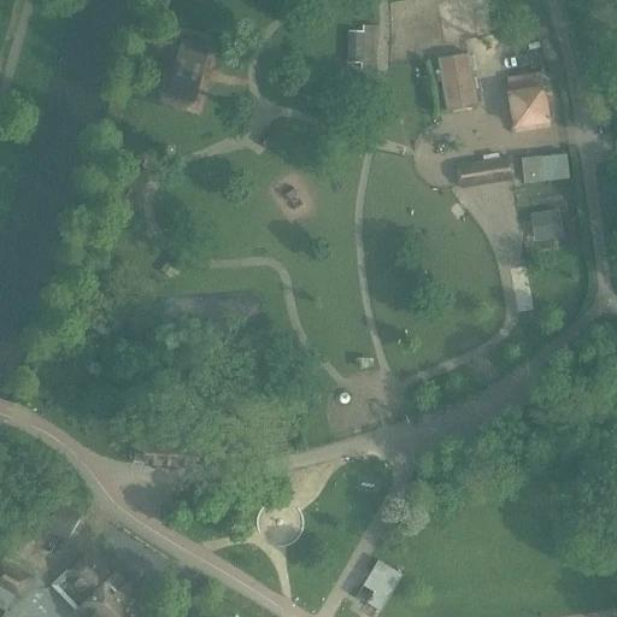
[(350,34),(348,64),(363,64),(364,34),(350,34)]
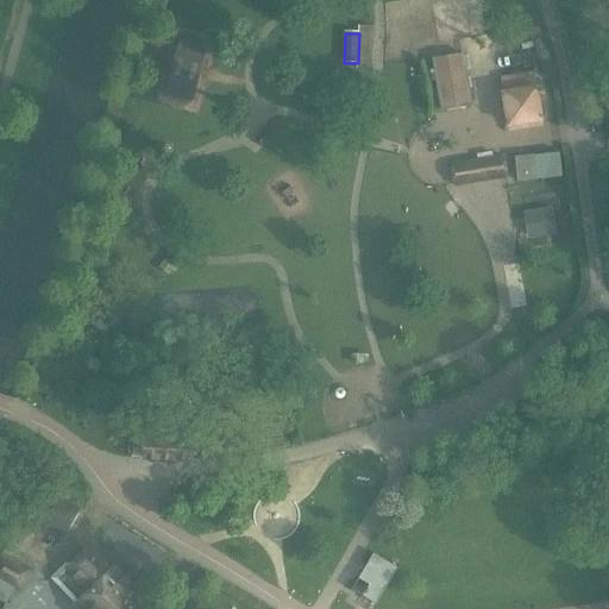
[(180,39),(164,95),(192,102),(207,48),(180,39)]
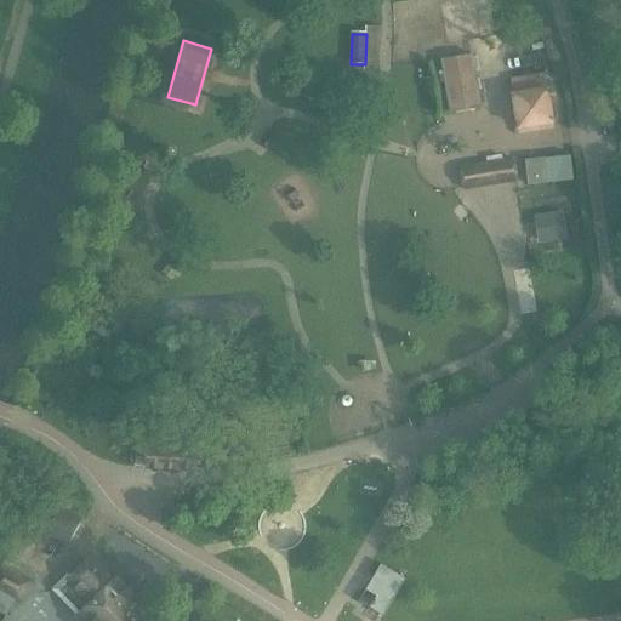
[(440,61),(450,114),(480,109),(472,56),(440,61)]
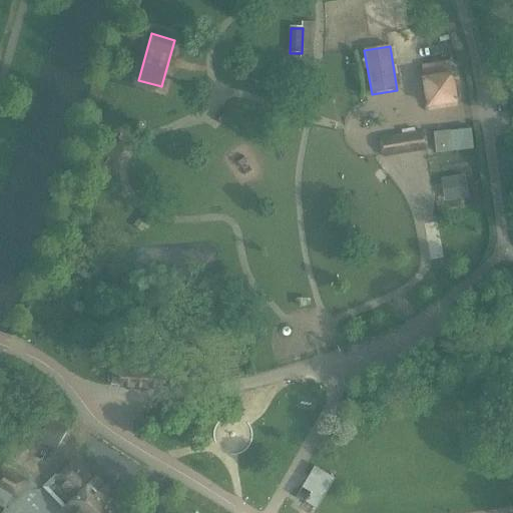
[(462,56),(450,58),(452,67),(463,65),(462,56)]
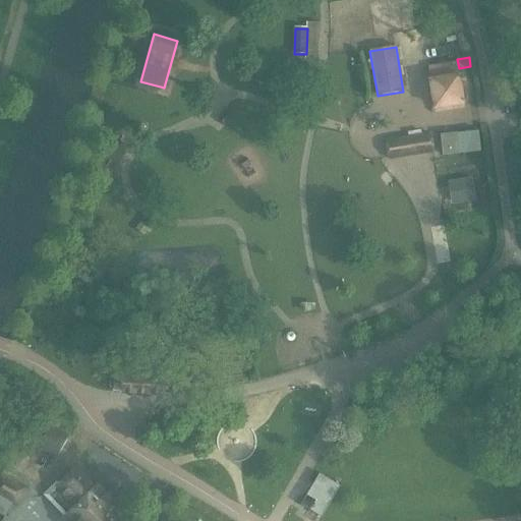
[(457,62),(428,67),(436,114),(464,109),(457,62)]
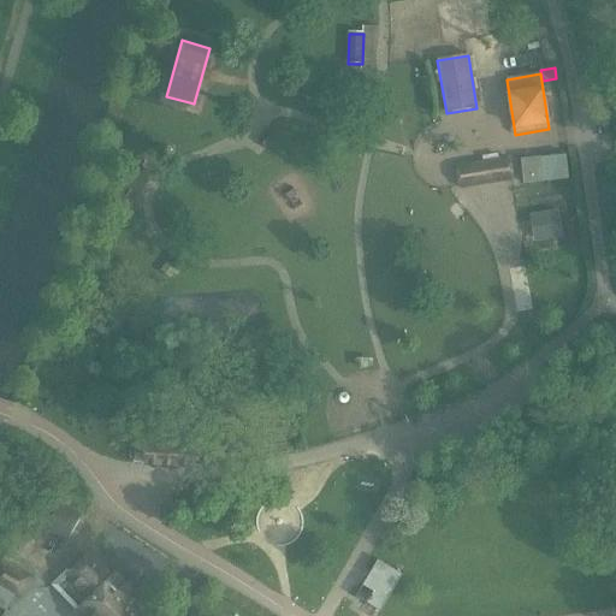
[(271,130),(259,144),(265,149),(277,135),(271,130)]
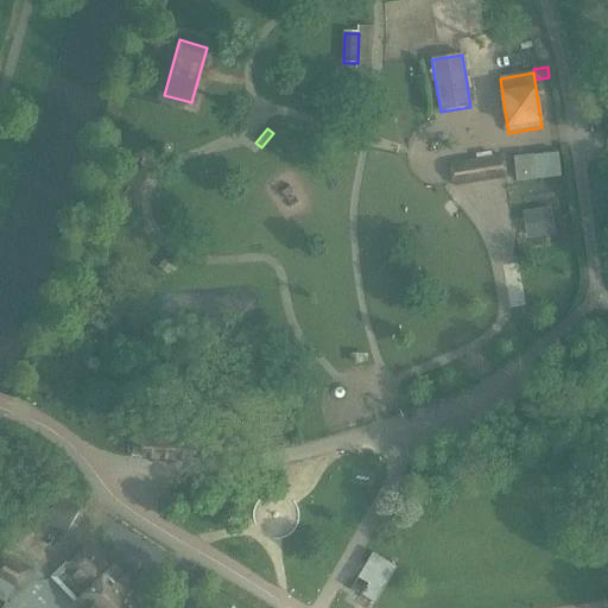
[(534,156),(514,158),(517,182),(537,179),(537,181),(562,178),(559,153),(534,156)]
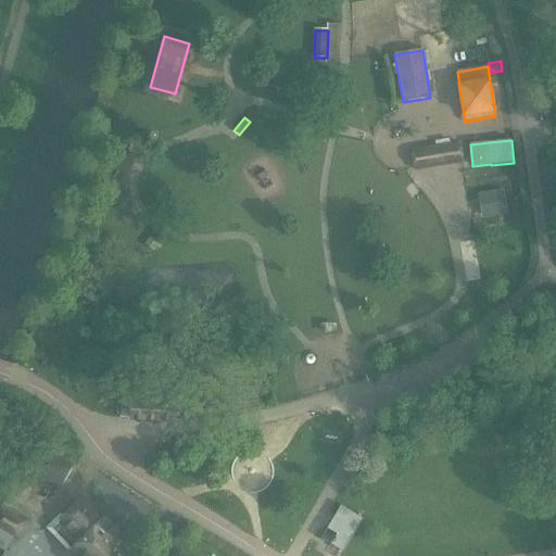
[(412,152),(415,169),(462,162),(458,144),(412,152)]
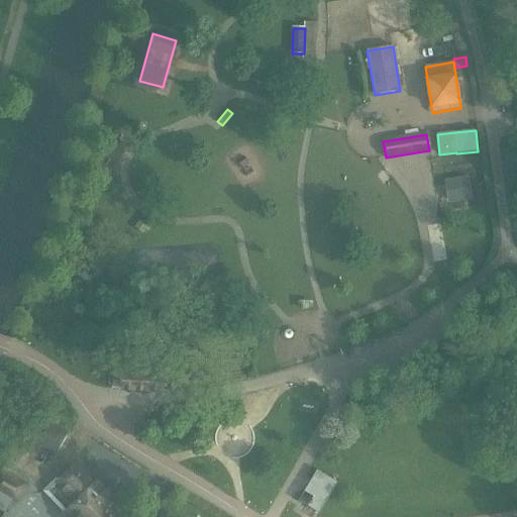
[(447,182),(450,202),(471,199),(468,179),(447,182)]
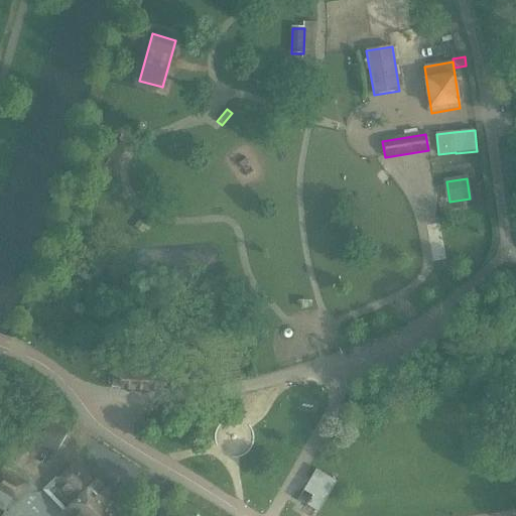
[(144,215),(137,225),(145,231),(152,221),(144,215)]
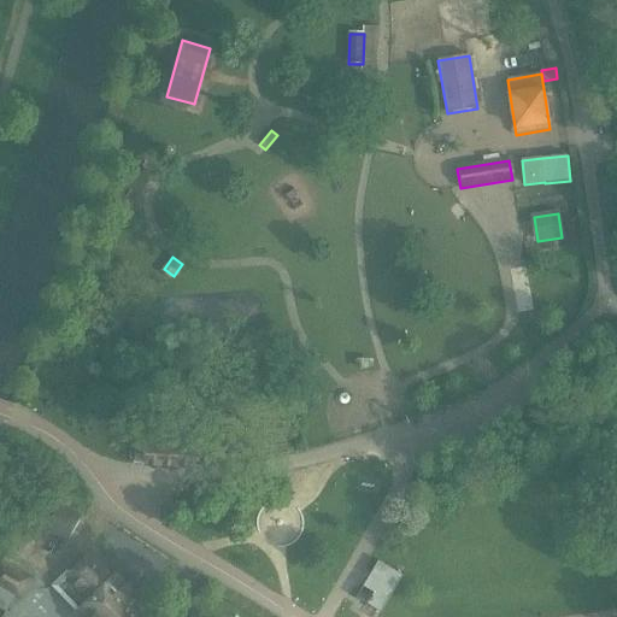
[(517,270),(504,272),(517,330),(528,327),(524,317),(535,315),(528,280),(519,280),(517,270)]
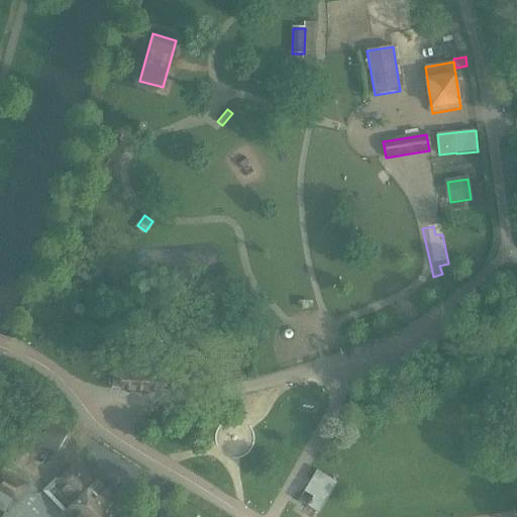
[(164,365),(124,363),(123,389),(163,392),(164,365)]
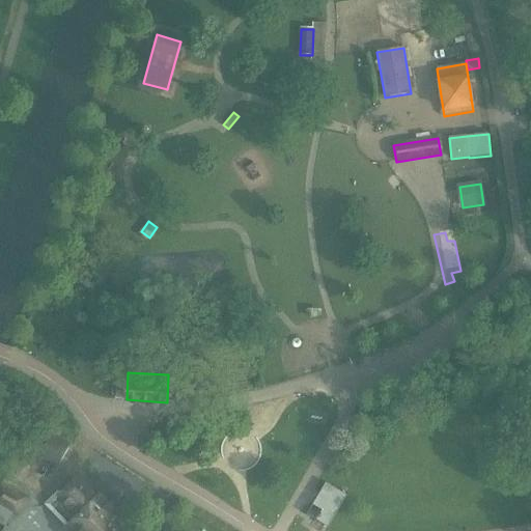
[(37,454),(59,467),(71,445),(49,432),(37,454)]
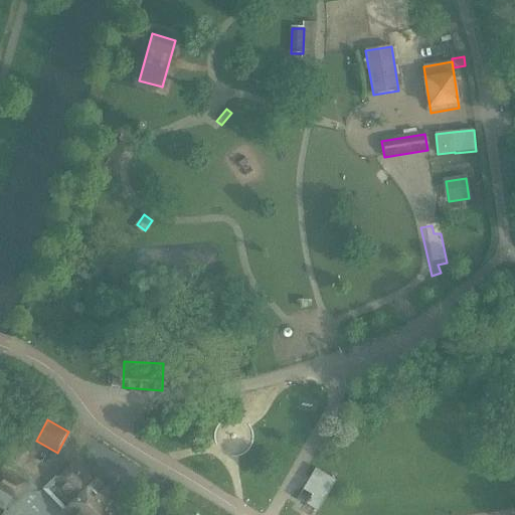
[(56,476),(42,489),(64,512),(63,513),(65,514),(127,514),(129,513),(123,507),(118,502),(117,501),(98,481),(94,484),(92,482),(74,464),(59,479),(56,476)]
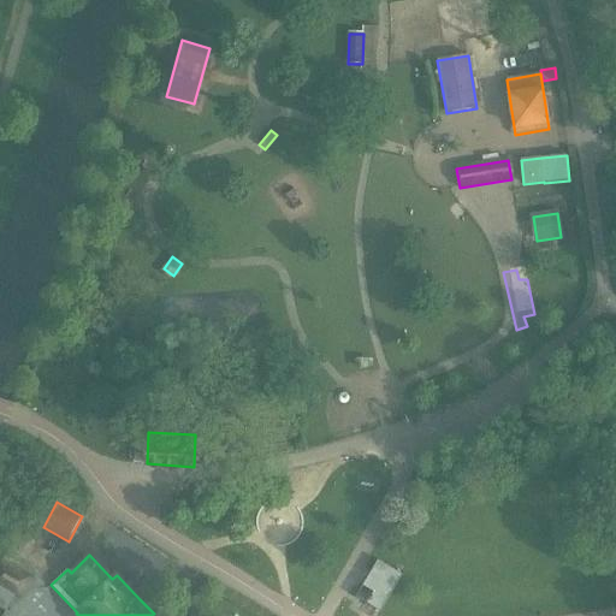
[(378,561),(363,586),(374,592),(367,604),(380,612),(381,612),(403,575),(397,572),(378,561)]
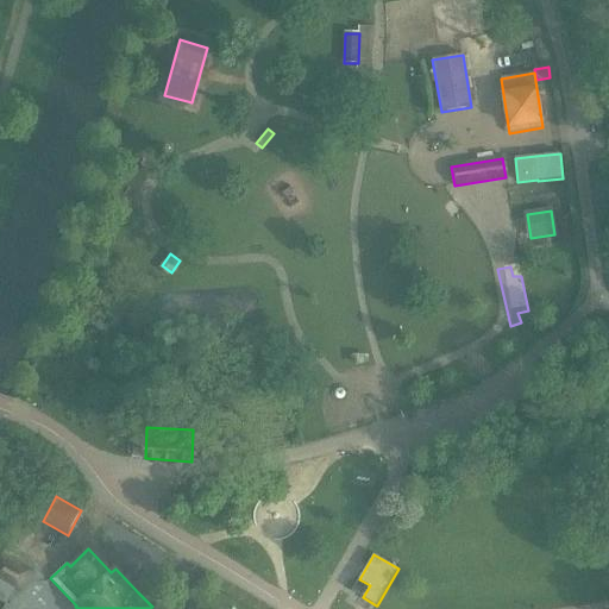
[(4,562),(0,567),(0,575),(18,585),(24,573),(4,562)]
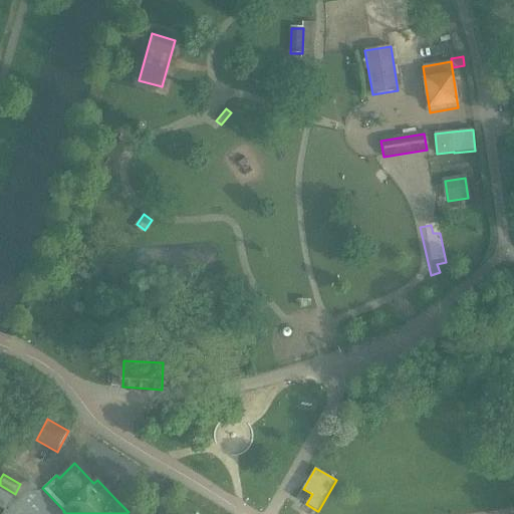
[(300,494),(297,499),(304,503),(307,498),(307,497),(300,493),(300,494)]
